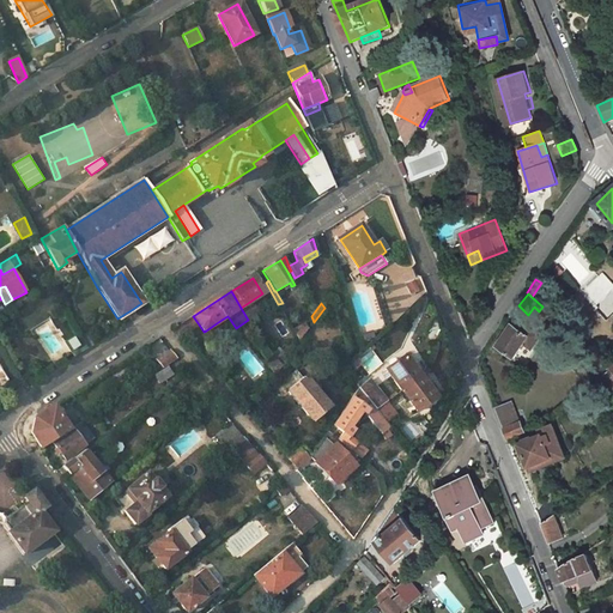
[(442,331),(435,315),(426,333),(436,345),(442,331)]
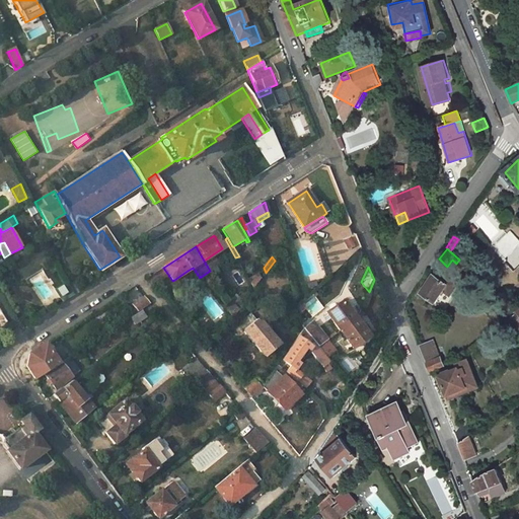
[(147,278),(153,284),(168,275),(163,268),(147,278)]
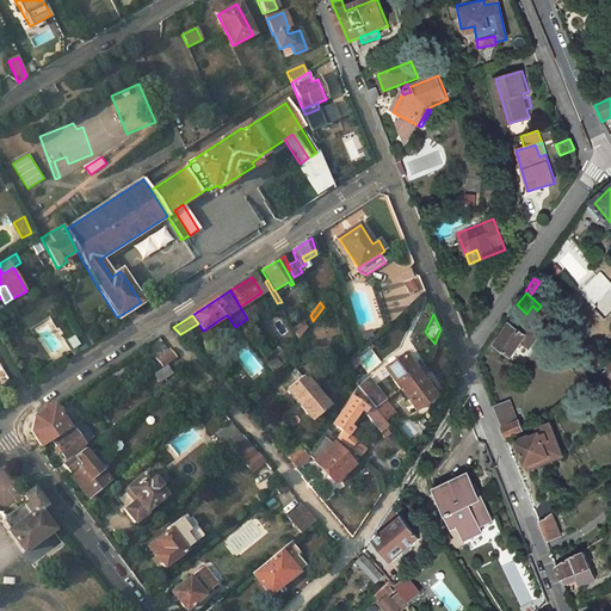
[(221,319),(205,329),(208,333),(222,323),(221,319)]
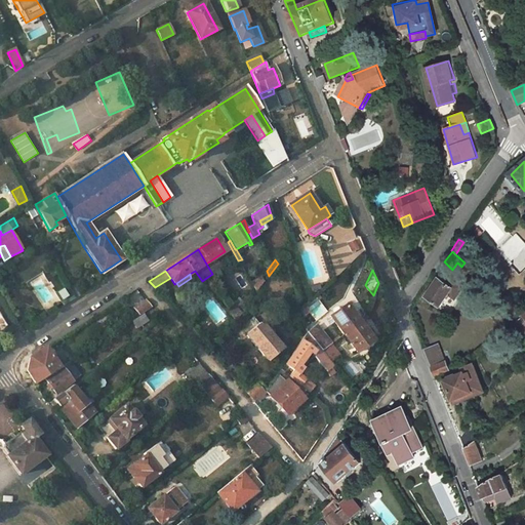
[(439,279),(426,296),(439,308),(449,294),(454,298),(462,287),(459,285),(461,281),(452,274),(448,278),(444,283),(439,279)]
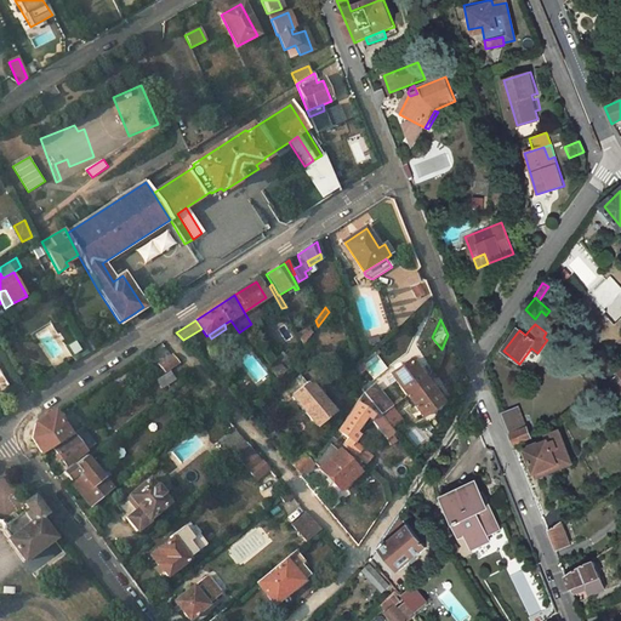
[(308,329),(297,335),(303,347),(312,335),(308,329)]
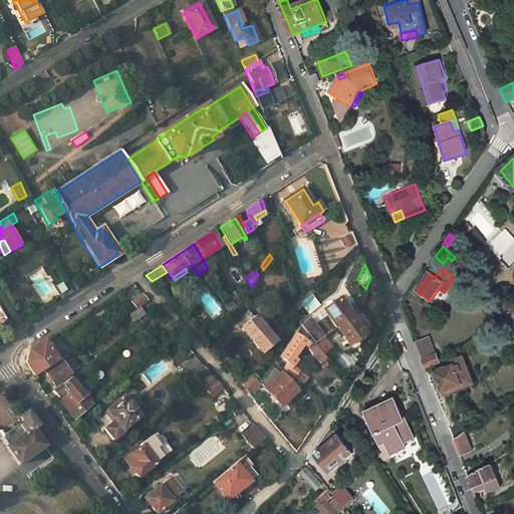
[(61,294),(68,289),(63,282),(56,287),(61,294)]
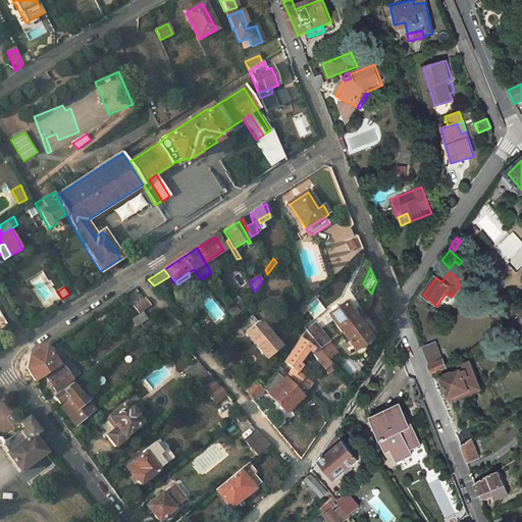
[(232,305),(239,299),(237,296),(229,303),(232,305)]
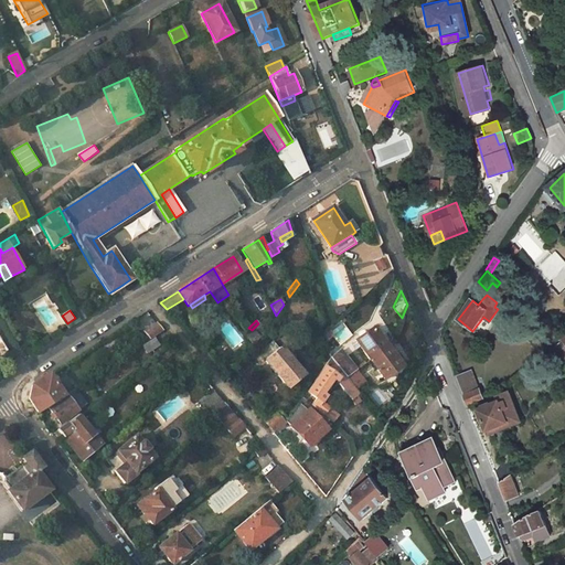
[(157,323),(145,332),(150,340),(163,331),(157,323)]
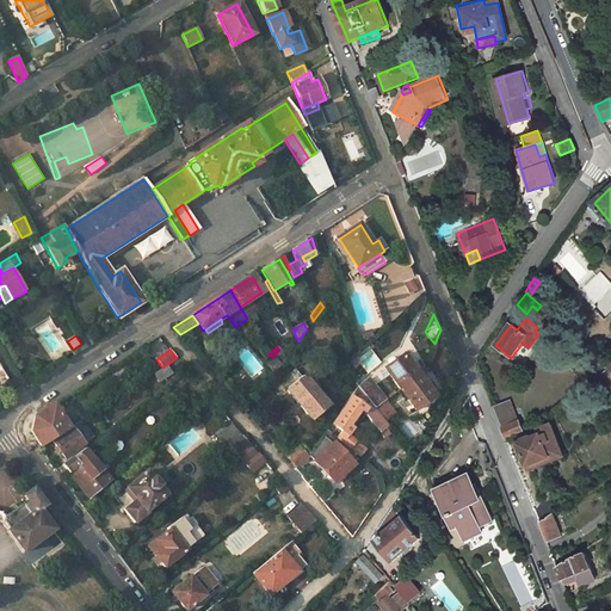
[(279,350),(272,357),(278,363),(284,355),(279,350)]
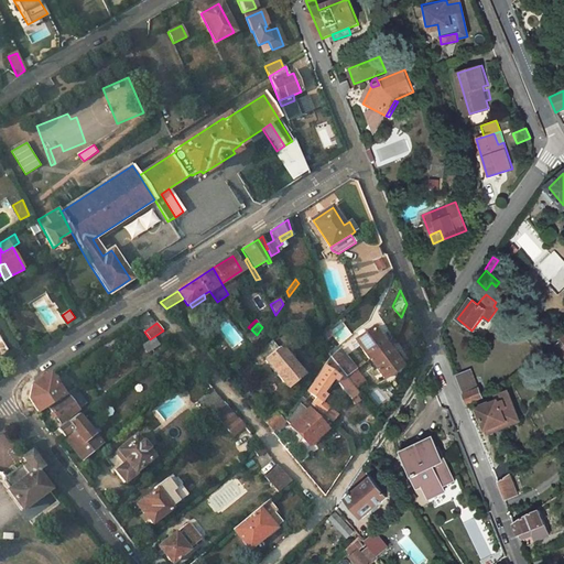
[(369,360),(387,346),(371,327),(355,340),(369,360)]
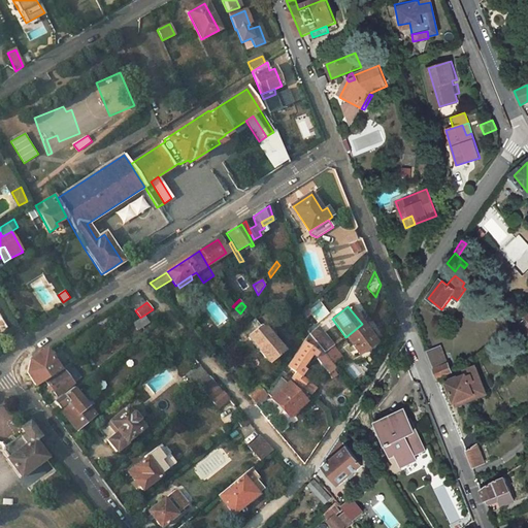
[(229,315),(237,323),(242,316),(240,314),(235,308),(229,315)]
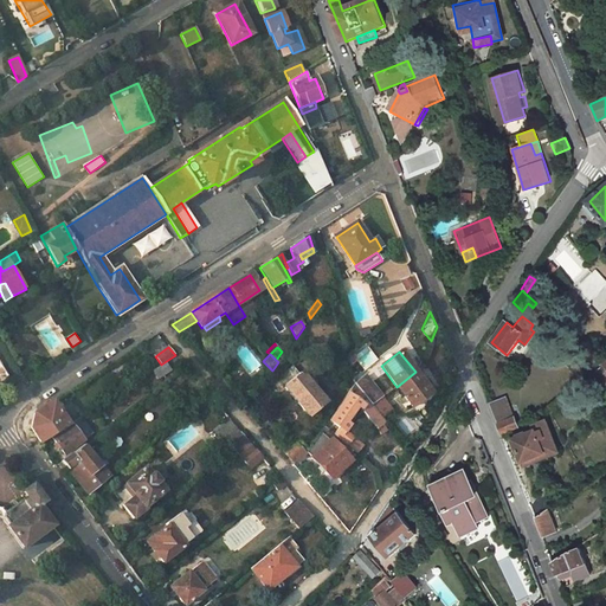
[(354,358),(352,355),(347,360),(349,368),(356,361),(354,358)]
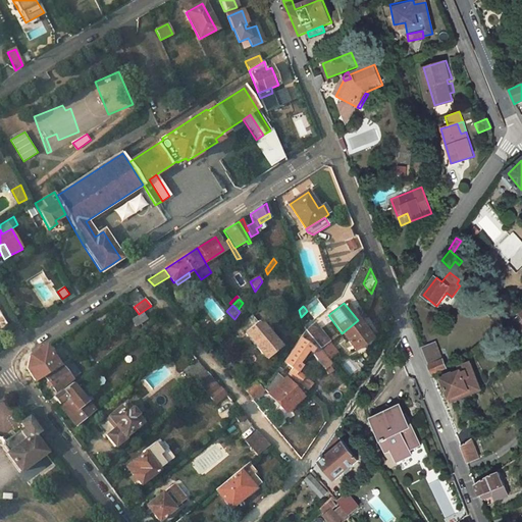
[(393,323),(386,309),(376,314),(386,331),(393,323)]
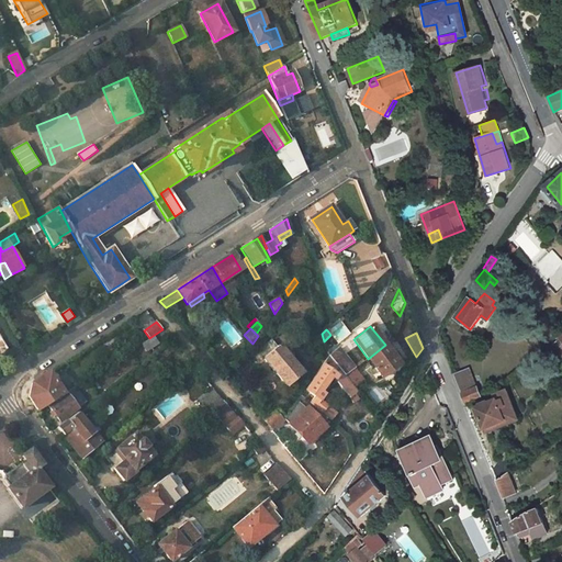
[(159,344),(155,336),(142,344),(146,351),(159,344)]
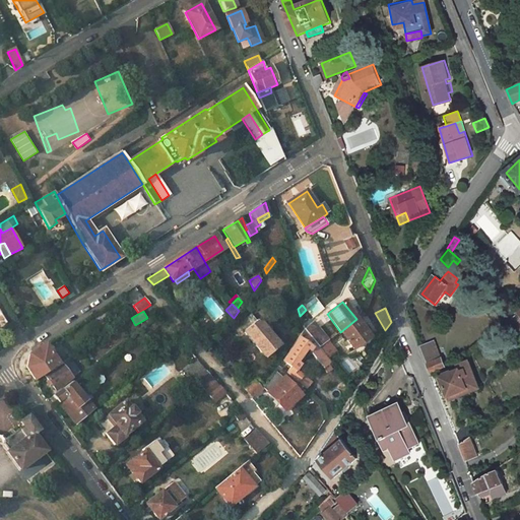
[(244,332),(254,344),(268,331),(272,328),(267,322),(263,326),(259,320),(256,322),(251,315),(239,324),(245,331),(244,332)]
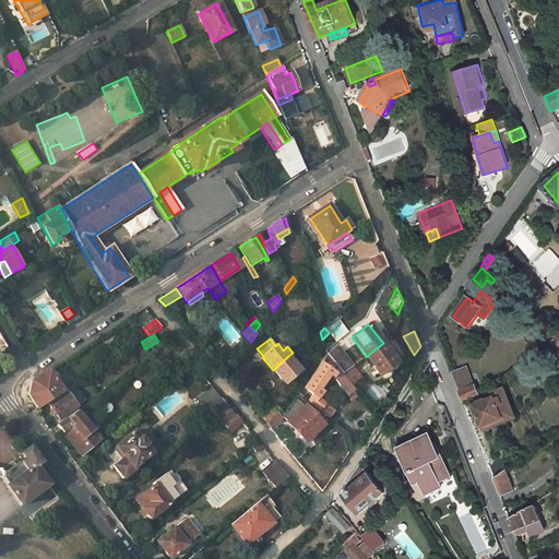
[(384,344),(383,343),(366,357),(380,375),(396,361),(384,344)]
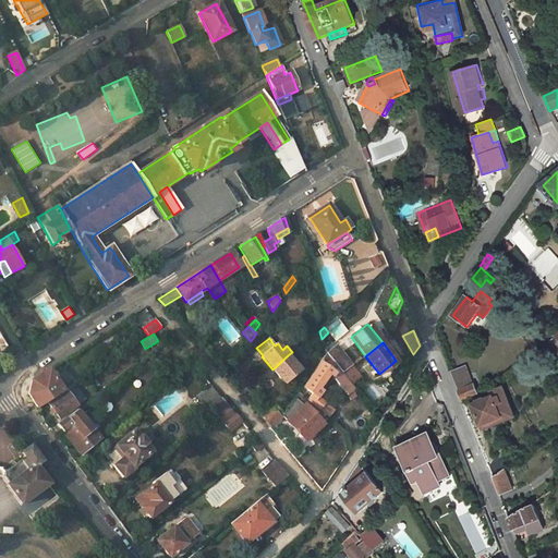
[(353,366),(337,346),(326,354),(342,375),(353,366)]
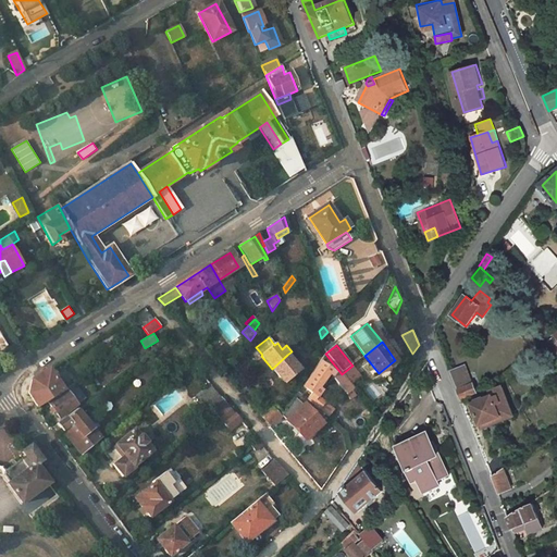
[(325,404),(317,396),(331,375),(338,385),(342,383),(346,380),(342,374),(325,354),(325,353),(301,386),(311,393),(307,399),(319,410),(325,404)]
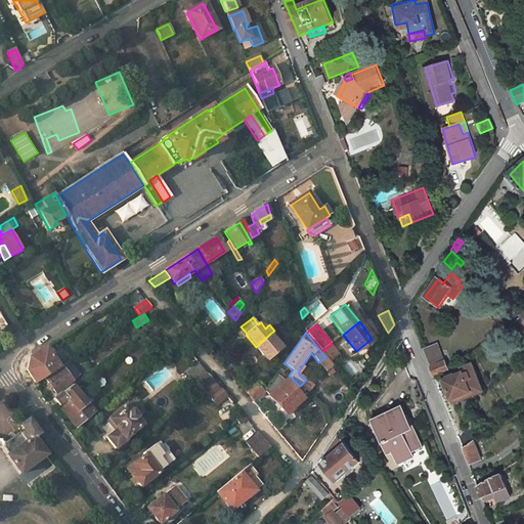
[(256,347),(267,359),(281,347),(270,334),(256,347)]
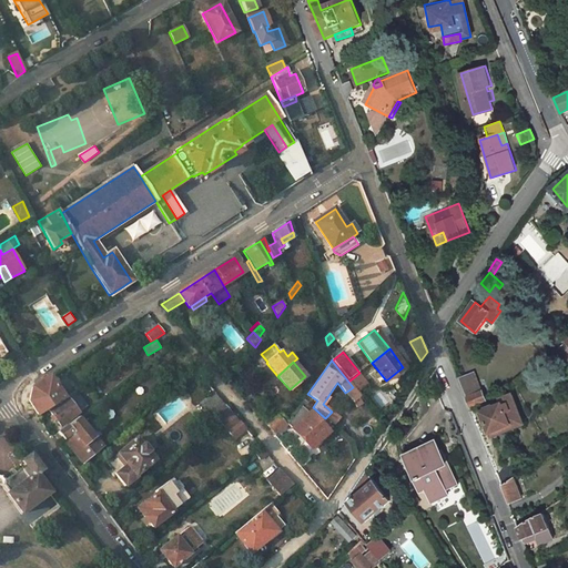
[(474,374),(459,379),(467,398),(482,393),(474,374)]
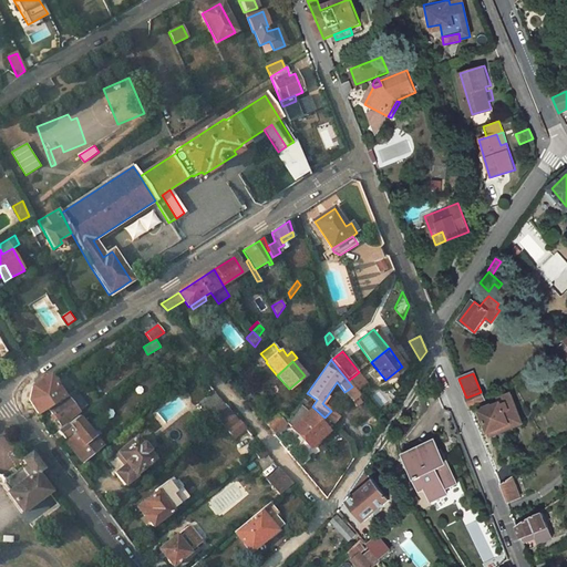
[(64,398),(50,375),(31,387),(28,401),(38,414),(48,408),(64,398)]
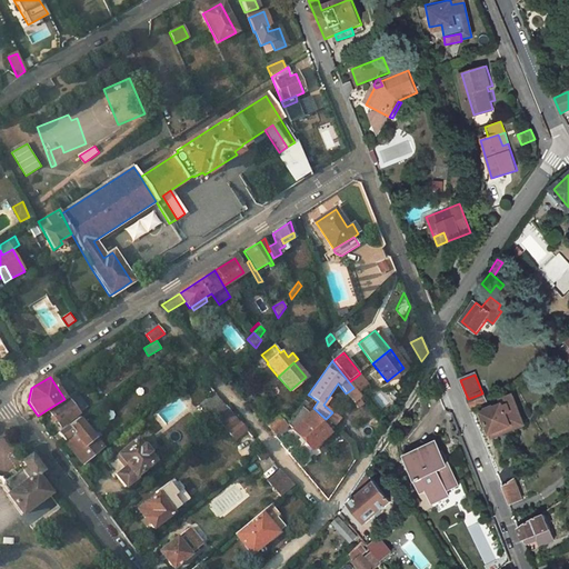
[(359,395),(353,388),(349,391),(353,398),(359,395)]
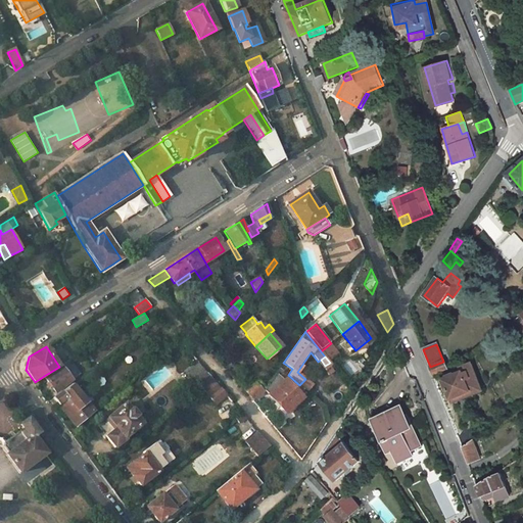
[(55,392),(79,374),(68,360),(59,367),(44,376),(55,392)]
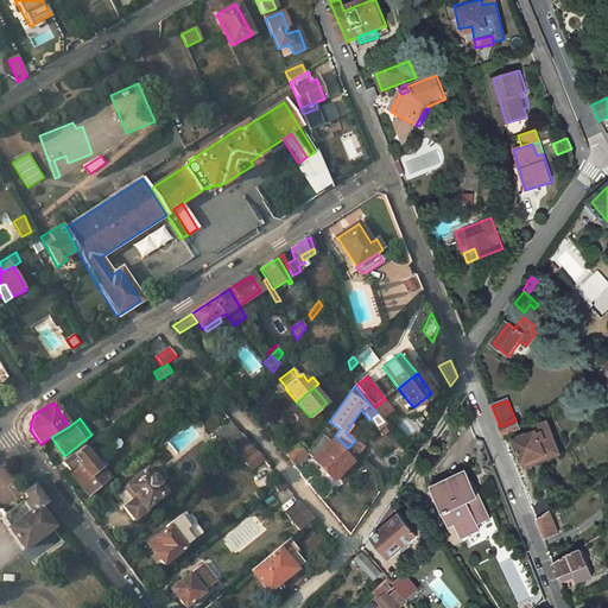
[(500,426),(502,435),(519,429),(517,419),(515,420),(500,426)]
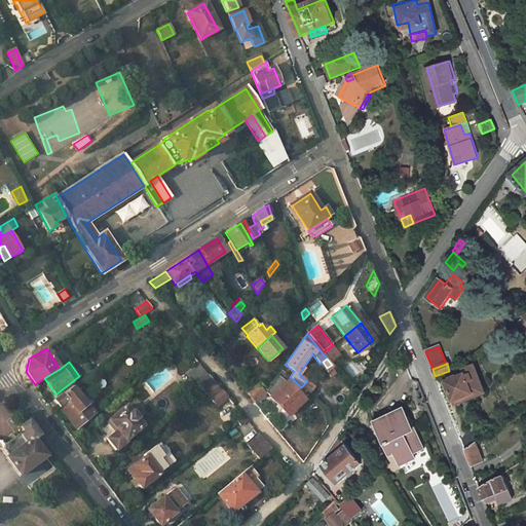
[(199,366),(187,375),(196,385),(197,384),(203,391),(214,383),(199,366)]
